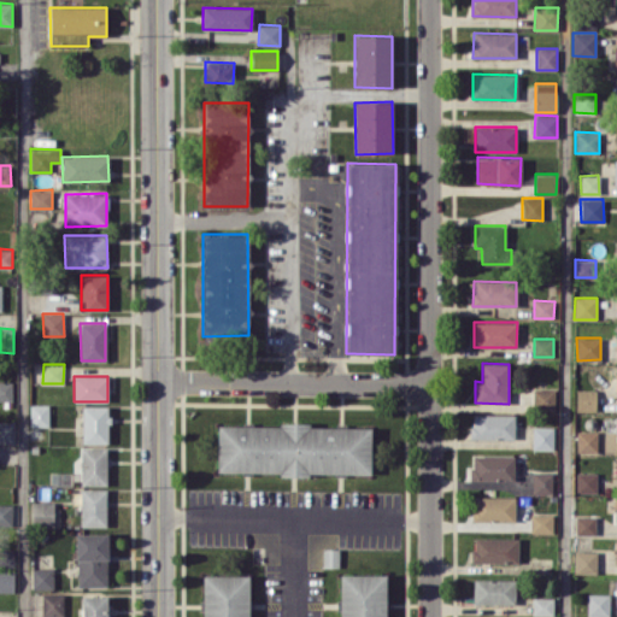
[(0,400),(12,401),(12,382),(0,381),(0,400)]
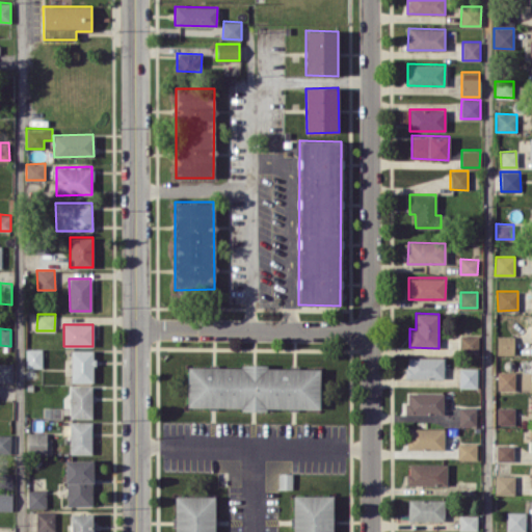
[(513,354),(513,336),(497,335),(497,354),(513,354)]
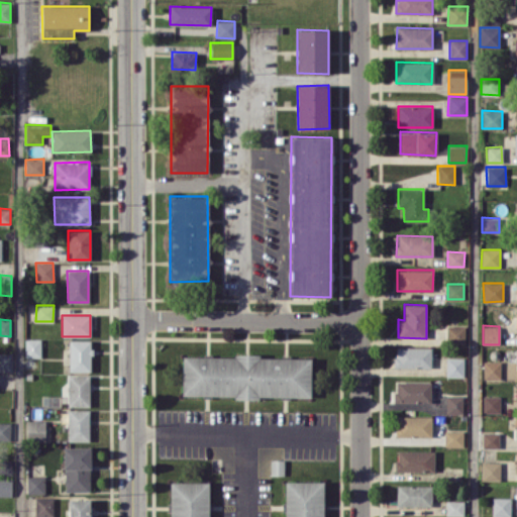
[(466,344),(466,326),(446,326),(446,344),(466,344)]
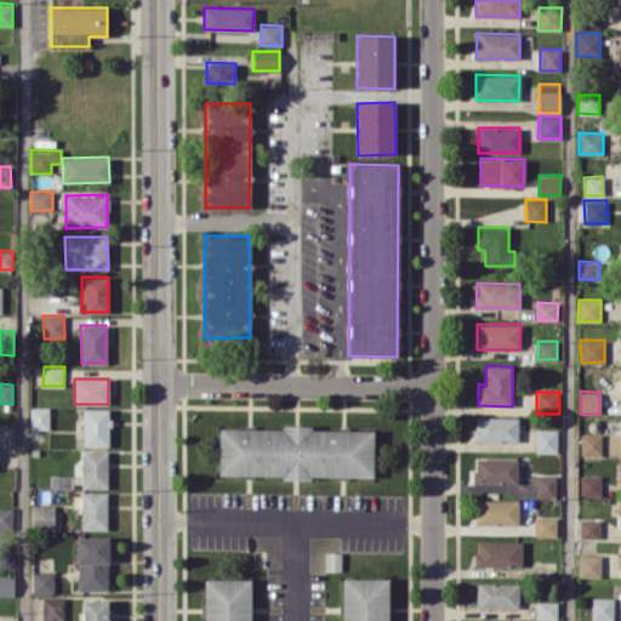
[(49,408),(30,408),(30,429),(49,428),(49,408)]
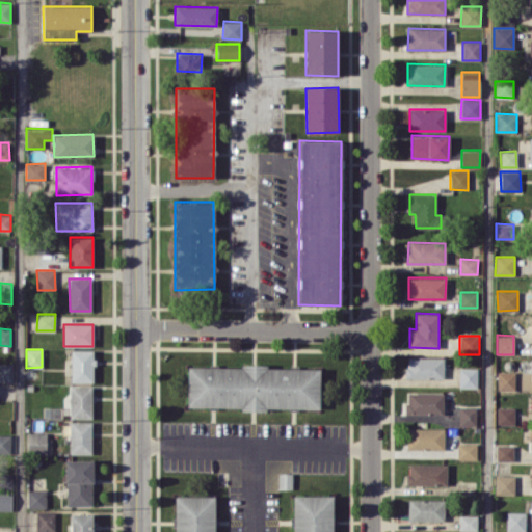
[(71,350),(71,381),(94,381),(94,350),(71,350)]
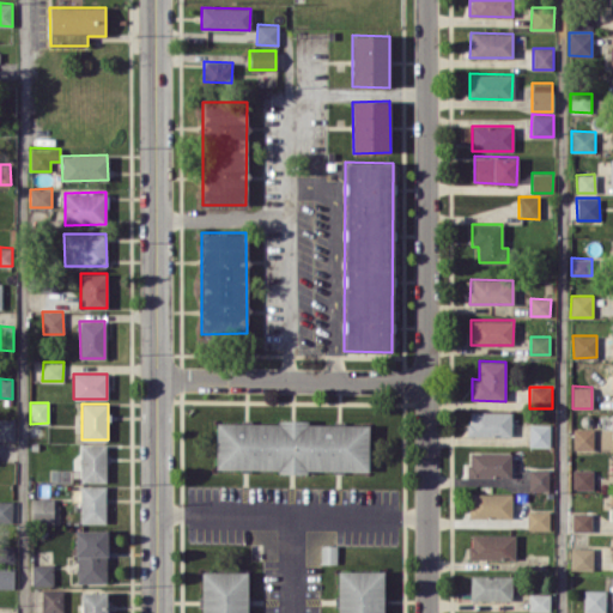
[(511,412),(468,411),(468,435),(510,436),(511,412)]
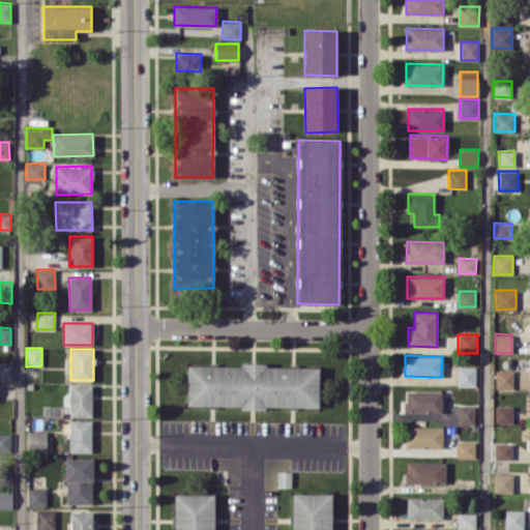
[(12,361),(0,361),(0,380),(12,381),(12,361)]
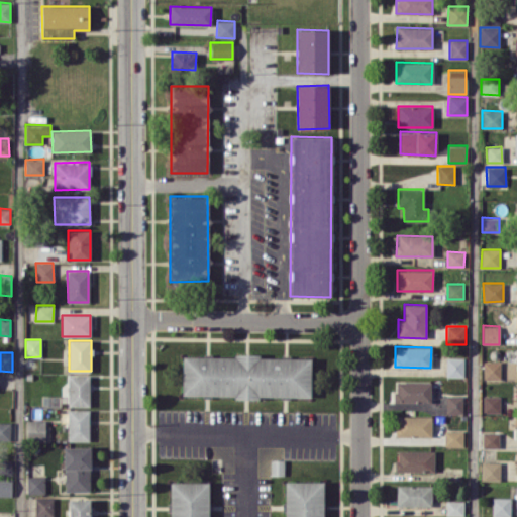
[(311,357),(182,355),(182,396),(311,397),(311,357)]
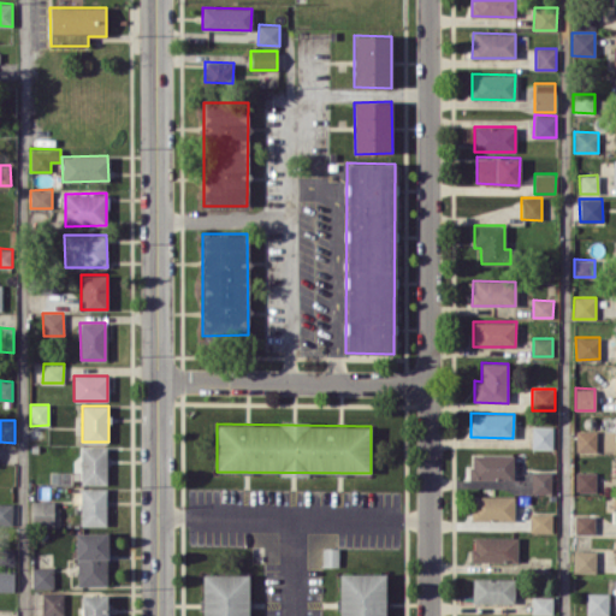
[(554,449),(554,426),(532,426),(531,448),(554,449)]
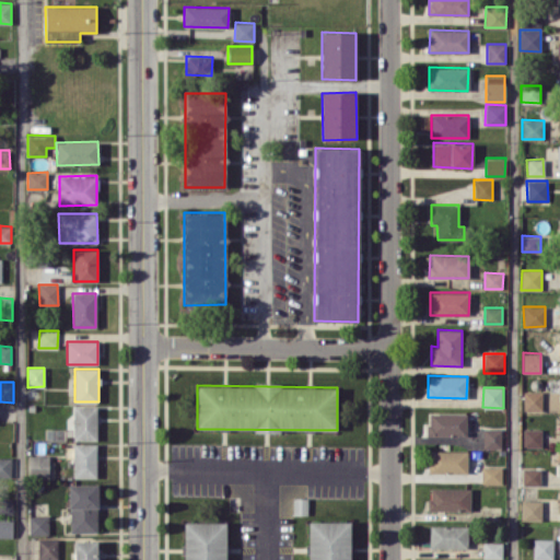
[(543,410),(543,392),(523,392),(523,410),(543,410)]
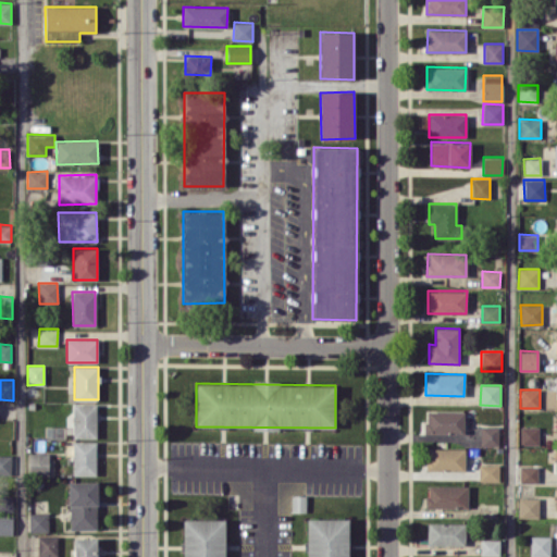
[(73,437),(96,437),(96,403),(73,404),(73,437)]
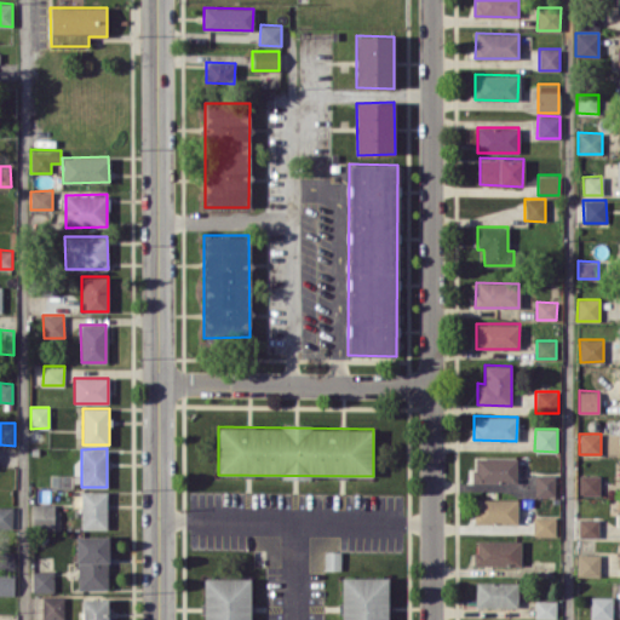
[(517,481),(516,457),(474,458),(474,482),(517,481)]
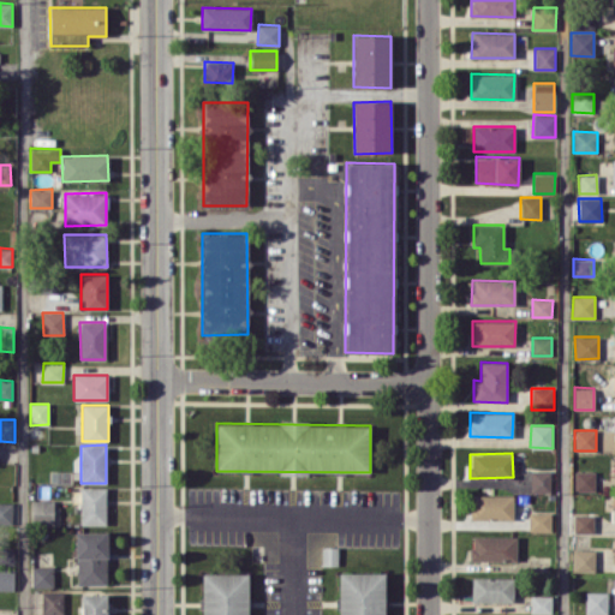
[(551,493),(551,470),(530,470),(530,493),(551,493)]
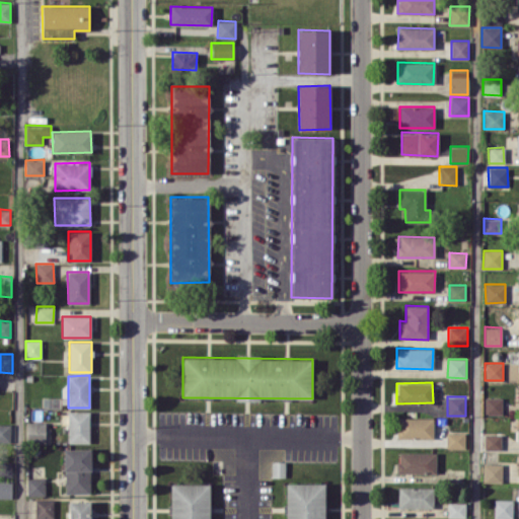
[(485,415),(502,415),(502,397),(485,397),(485,415)]
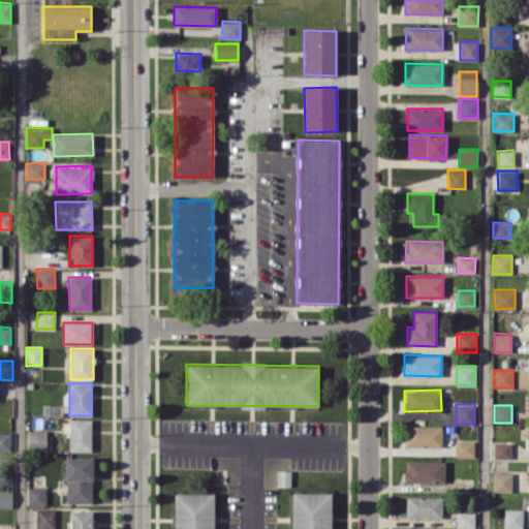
[(91,419),(69,418),(69,450),(91,450),(91,419)]
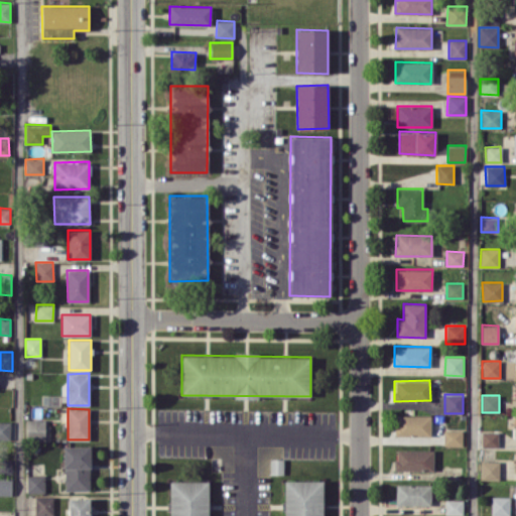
[(430,435),(430,414),(394,415),(395,436),(430,435)]
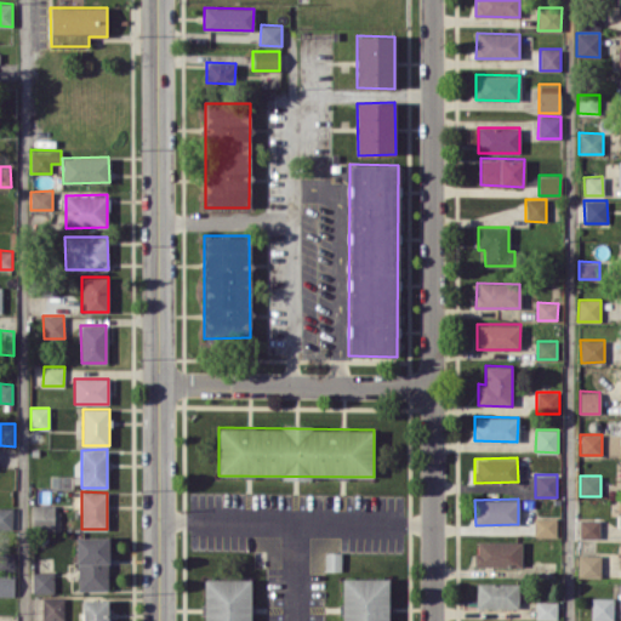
[(55,505),(33,503),(32,529),(55,530),(55,505)]
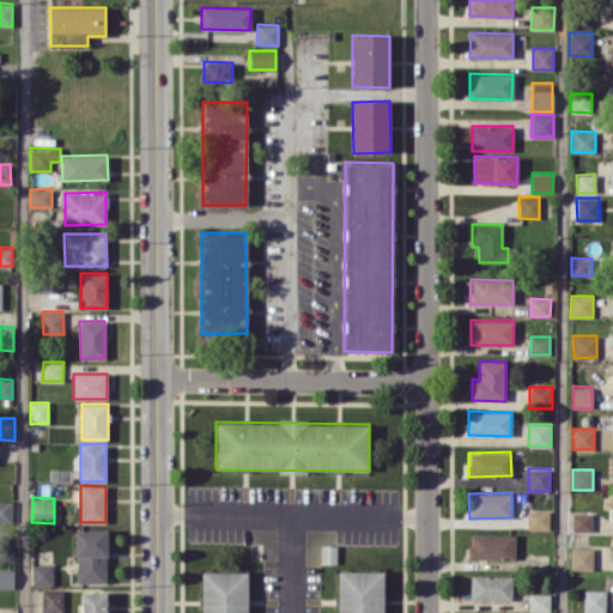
[(13,501),(0,499),(0,521),(12,522),(13,501)]
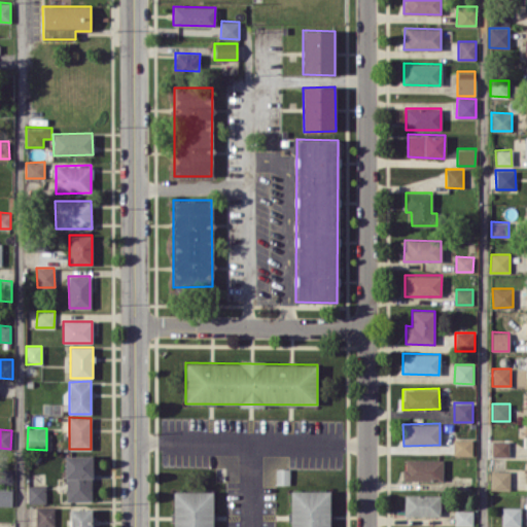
[(454,455),(472,454),(472,438),(453,438),(454,455)]
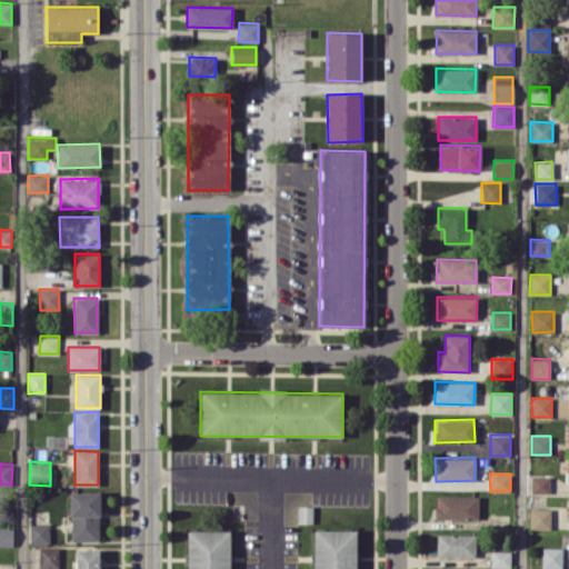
[(549,476),(531,476),(531,492),(549,493),(549,476)]
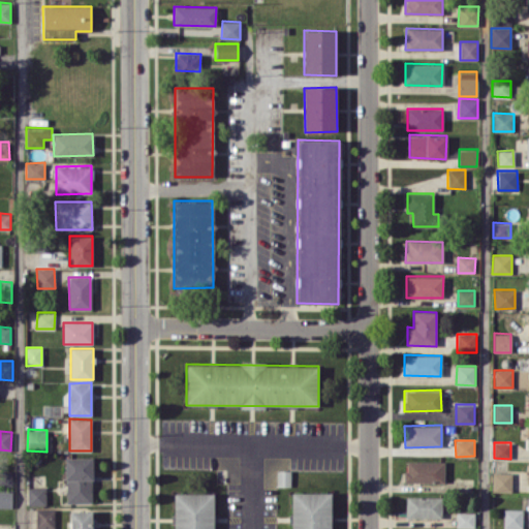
[(65,457),(66,503),(92,502),(92,457),(65,457)]
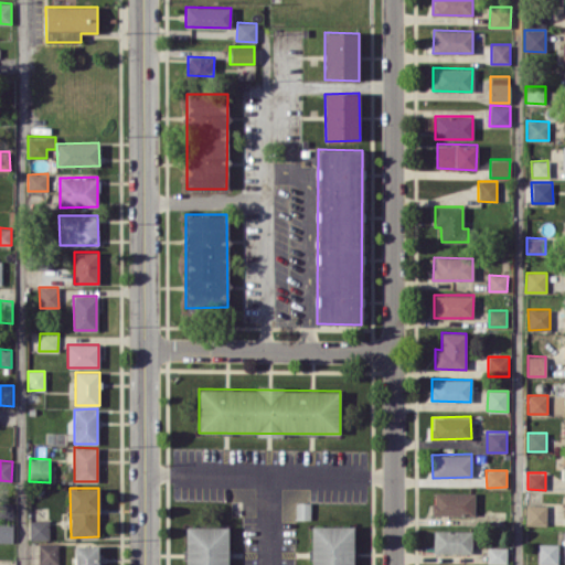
[(433,514),(475,515),(475,492),(433,491),(433,514)]
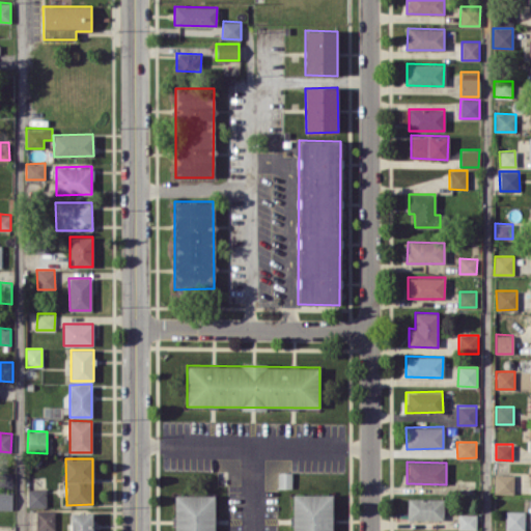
[(278,487),(291,487),(291,472),(278,472),(278,487)]
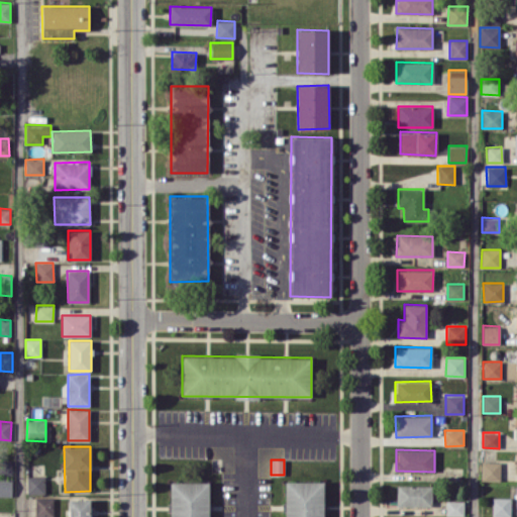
[(500,481),(500,461),(481,461),(481,480),(500,481)]
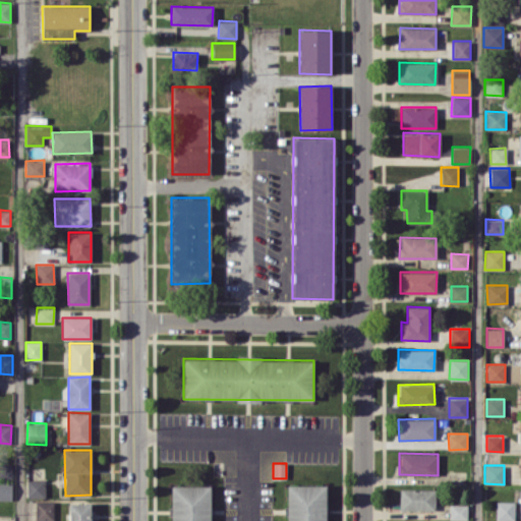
[(45,497),(45,479),(26,479),(27,498),(45,497)]
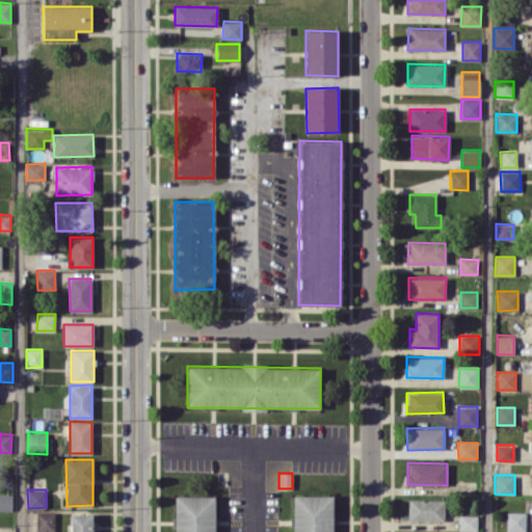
[(0,510),(12,510),(12,491),(0,490),(0,510)]
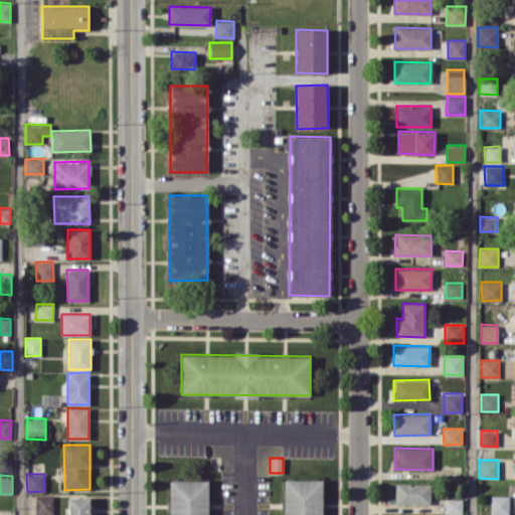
[(168,514),(208,514),(209,480),(169,480),(168,514)]
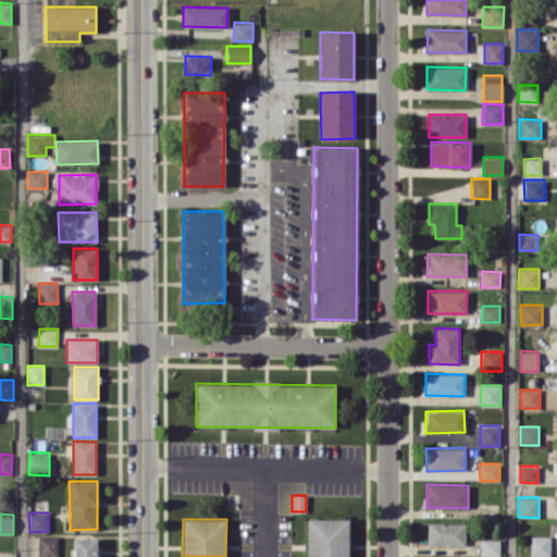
[(348,556),(349,519),(307,519),(306,556),(348,556)]
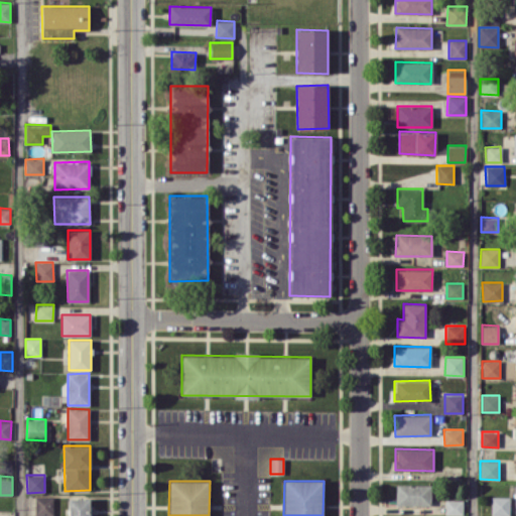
[(430,505),(430,484),(396,484),(396,505),(430,505)]
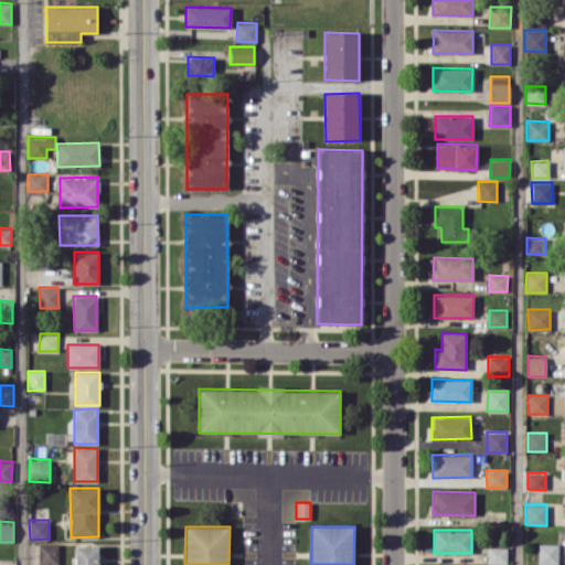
[(59,543),(39,544),(38,564),(59,564),(59,543)]
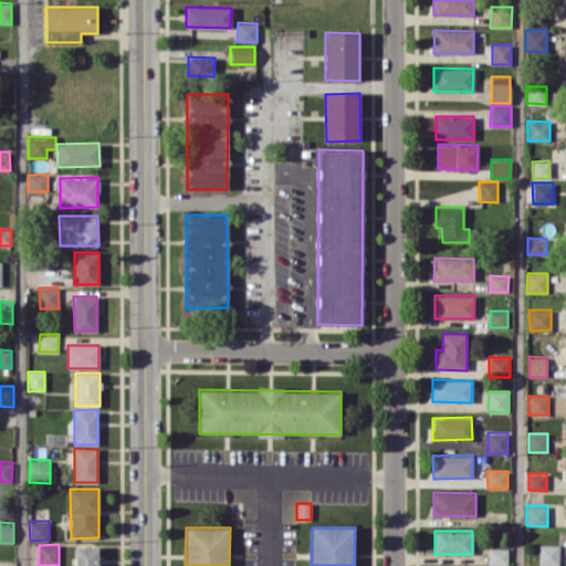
[(559,545),(540,544),(538,565),(558,565),(559,545)]
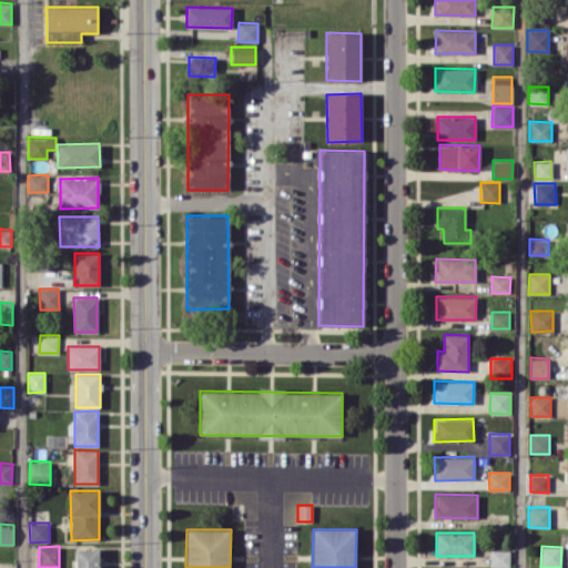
[(98,567),(98,548),(74,548),(74,567),(98,567)]
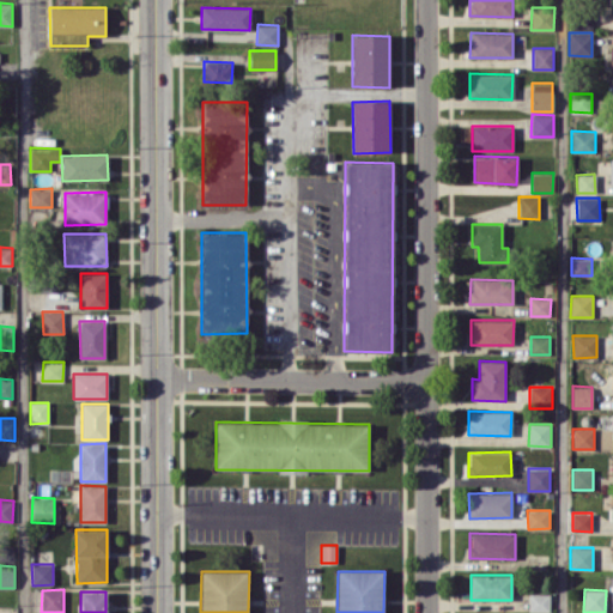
[(551,594),(528,593),(528,611),(550,612),(551,594)]
